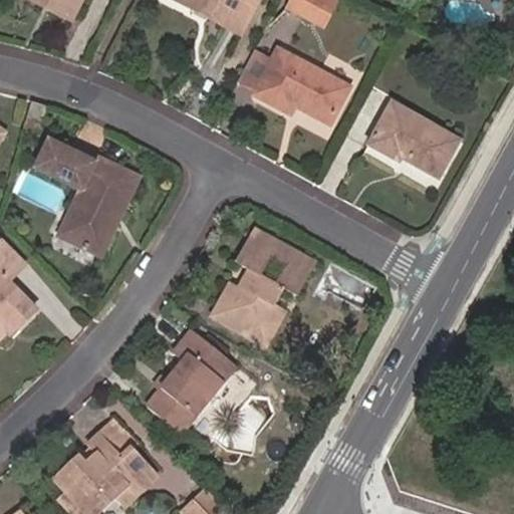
[(29,0),(49,10),(71,21),(81,0),(29,0)]
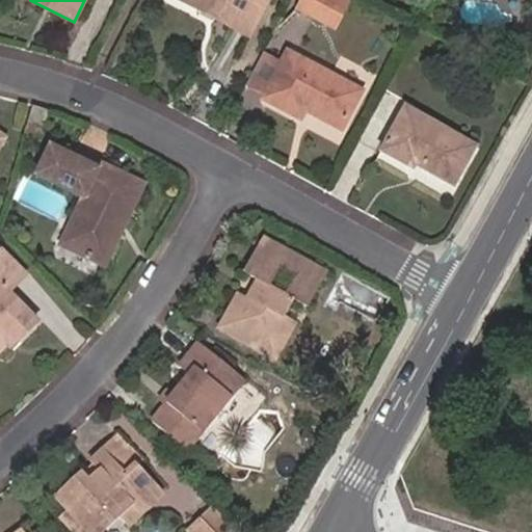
[(179,0),(203,12),(214,19),(249,37),(270,0),(179,0)]
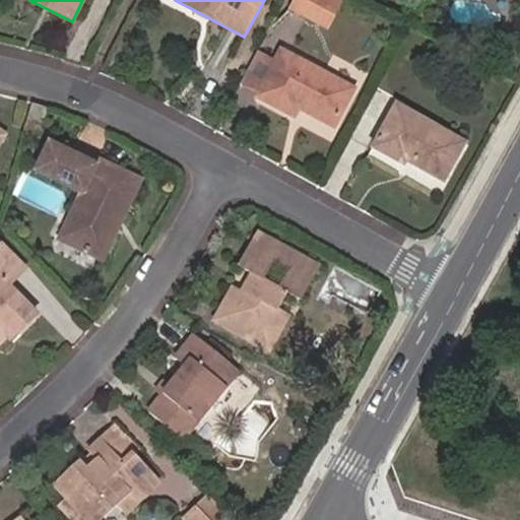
[(312,19),(321,0),(299,0),(295,10),(312,19)]
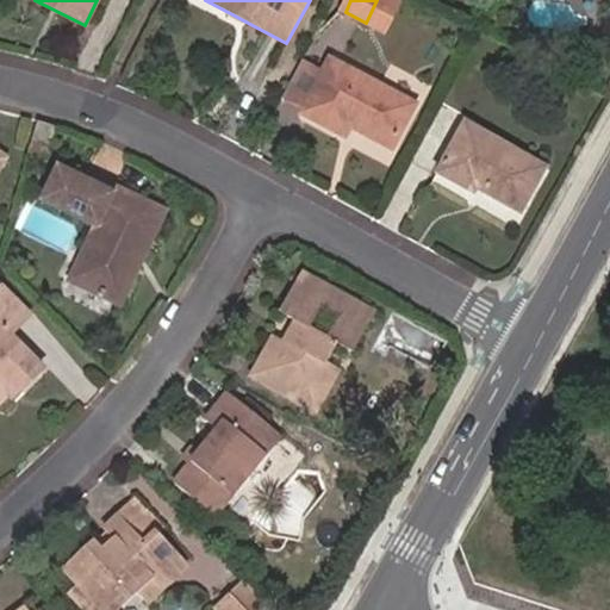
[(399,2),(394,0),(377,0),(366,23),(384,32),(399,2)]
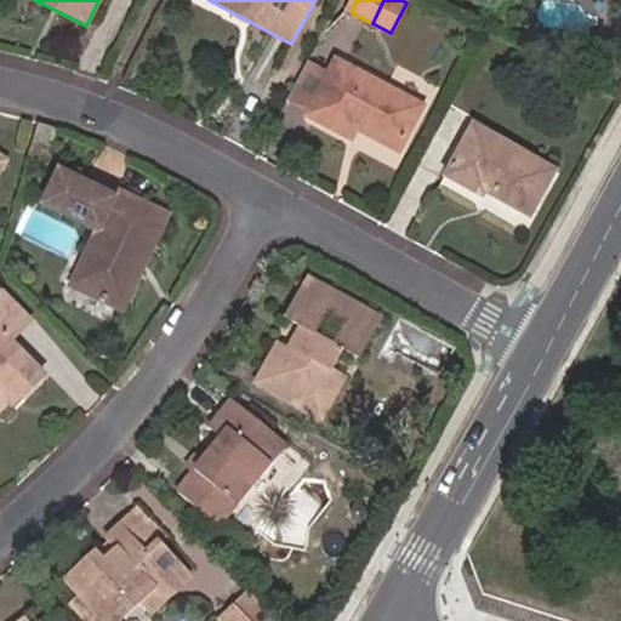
[(311,113),(309,117),(353,140),(358,130),(400,153),(425,109),(337,62),(331,73),(309,61),(288,101),(311,113)]
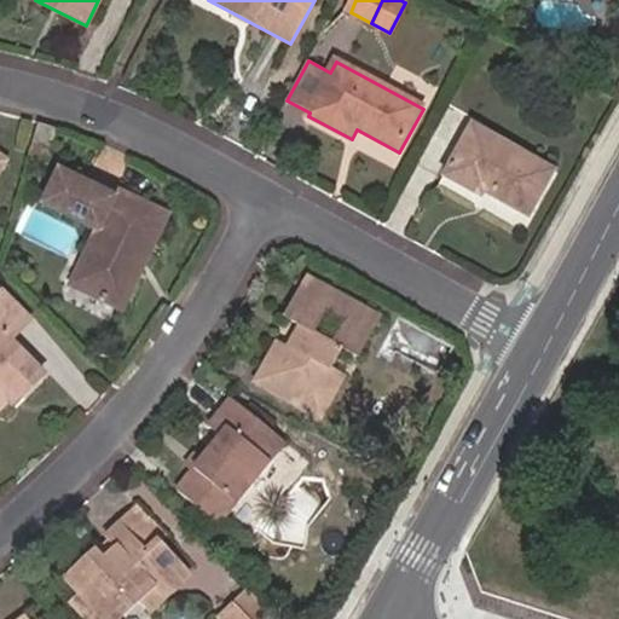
[(473,122),(443,174),(480,196),(482,192),(491,197),(526,217),(554,168),(473,122)]
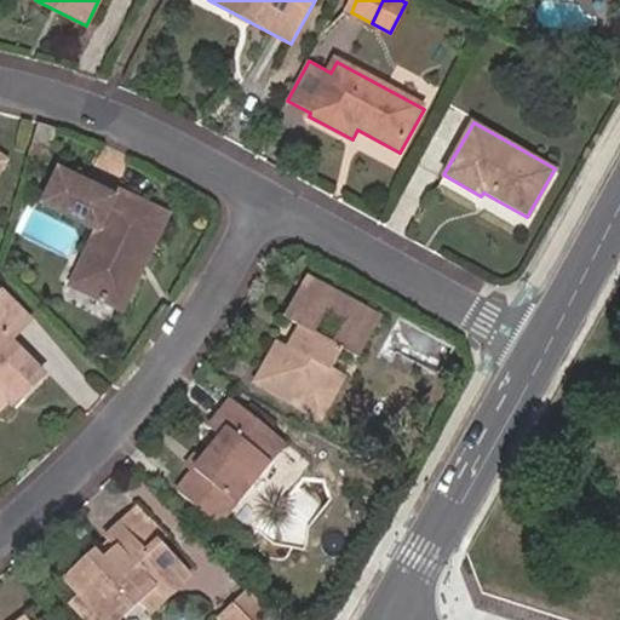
[(58,132),(39,125),(33,143),(52,148),(58,132)]
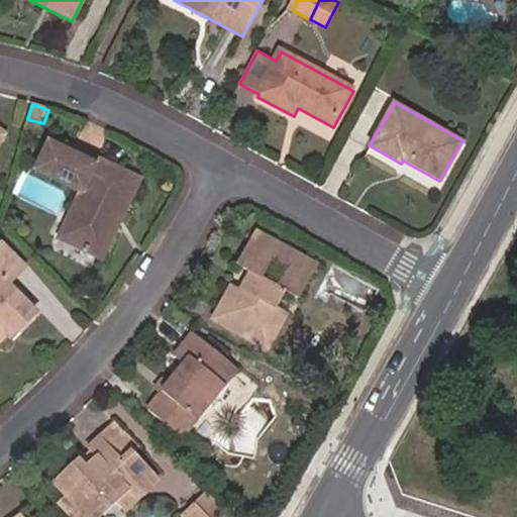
[(140,182),(52,138),(36,168),(85,192),(62,239),(95,255),(102,259),(123,216),(140,182)]
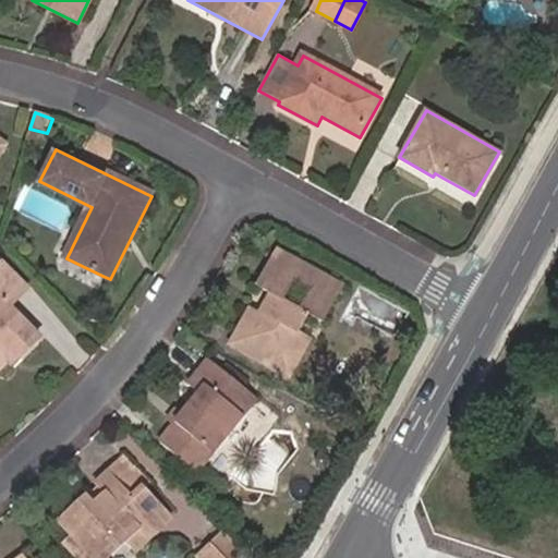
[(327,319),(348,277),(278,242),(257,282),(270,288),(261,307),(250,302),(231,340),(290,371),(318,315),(327,319)]
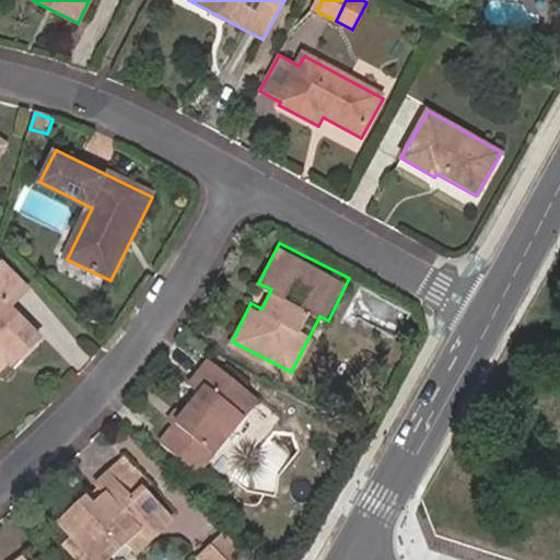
[(25,293),(1,268),(0,268),(0,368),(3,364),(9,371),(18,362),(38,342),(8,311),(25,293)]
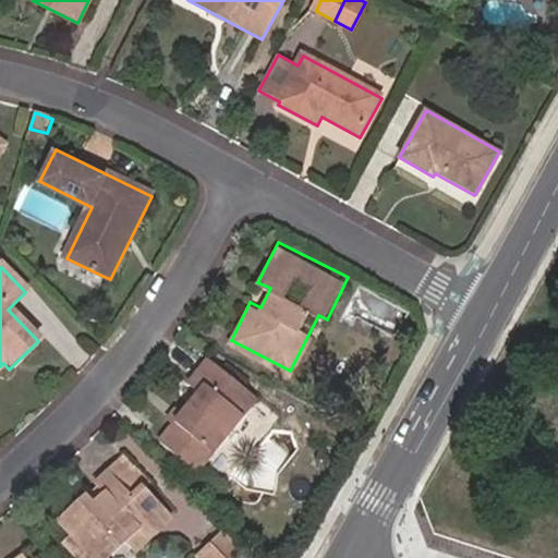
[(258,400),(210,361),(190,387),(201,396),(183,417),(178,413),(171,421),(178,425),(161,445),(198,474),(258,400)]
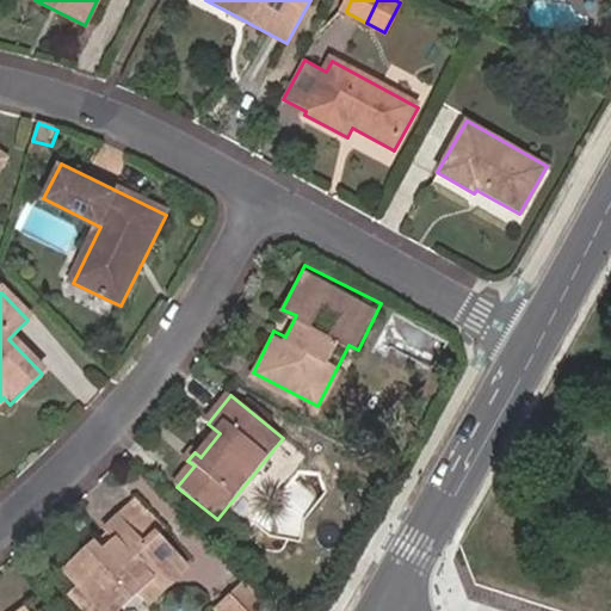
[(162,532),(136,505),(119,519),(105,534),(106,535),(93,548),(65,575),(79,590),(69,597),(82,610),(119,610),(137,596),(148,609),(190,568),(159,535),(162,532)]
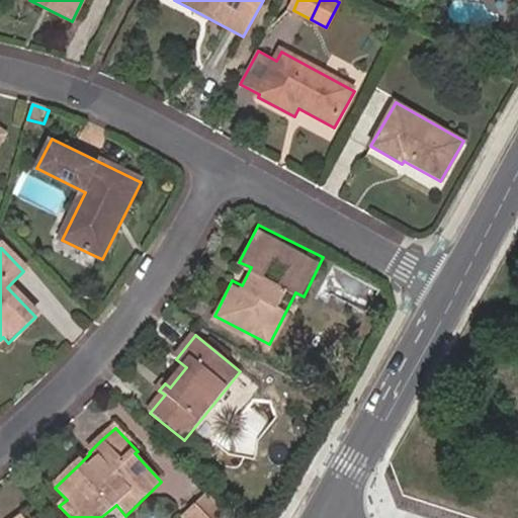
[(207,497),(196,508),(205,517),(227,517),(228,517),(207,497)]
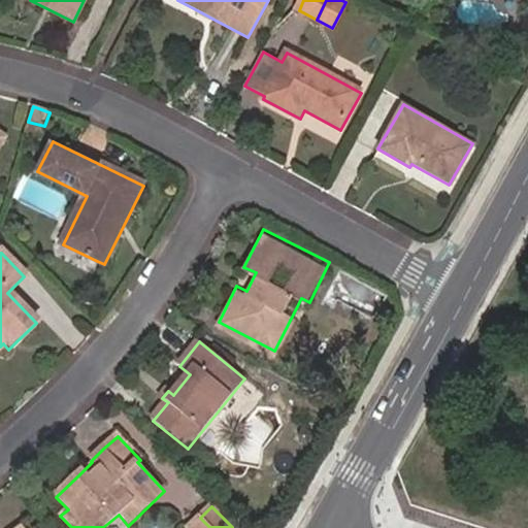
[(209,527),(200,518),(188,527),(209,527)]
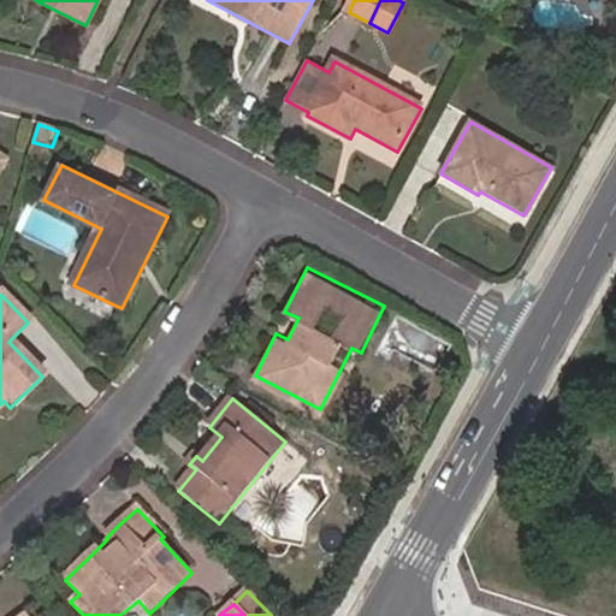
All buildings are outlined.
